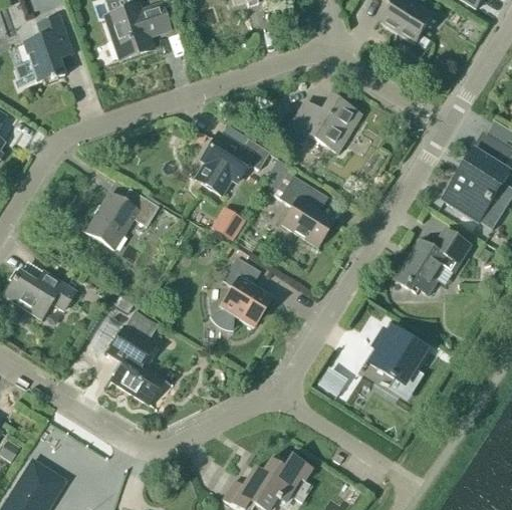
[(416,44),(436,13),(415,0),(390,0),(396,4),(384,24),(416,44)]
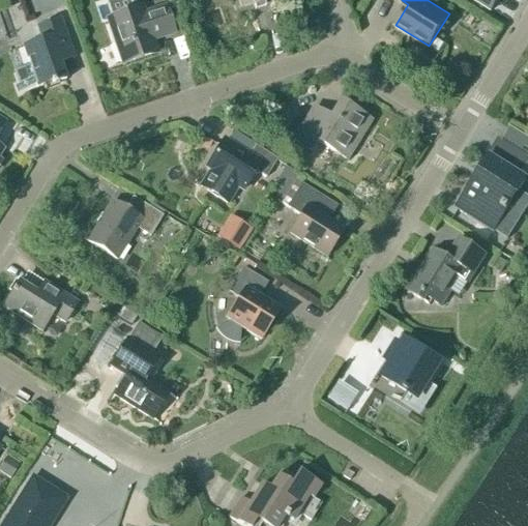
[(477,0),(493,9),(498,0),(477,0)]
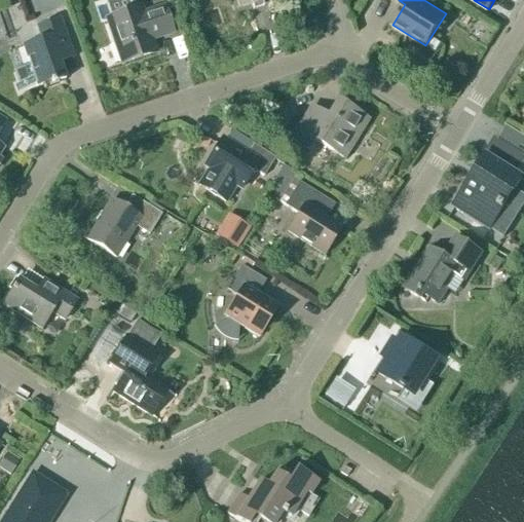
[(173,29),(165,5),(144,11),(142,5),(114,14),(117,25),(113,27),(124,60),(157,49),(152,36),(173,29)]
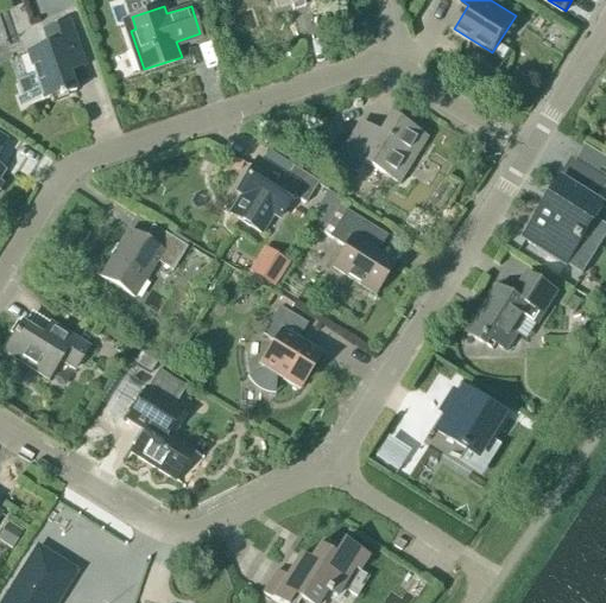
[(24,94),(19,95),(21,102),(44,95),(45,97),(61,91),(62,94),(77,88),(71,69),(87,63),(71,18),(45,27),(51,43),(29,50),(38,75),(19,82),(24,94)]
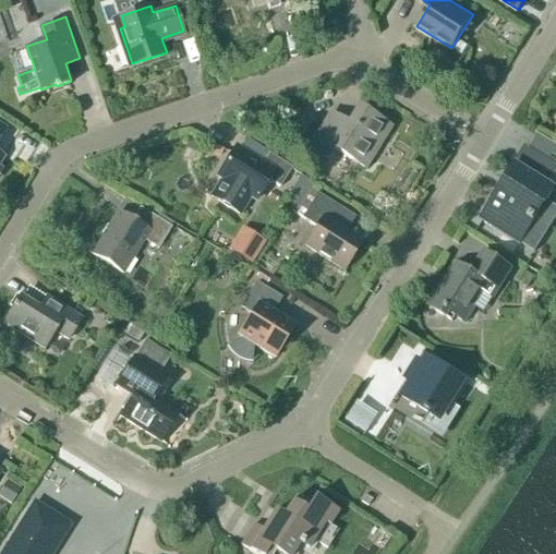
[(463,69),(444,56),(437,67),(436,69),(456,81),(457,79),(463,69)]
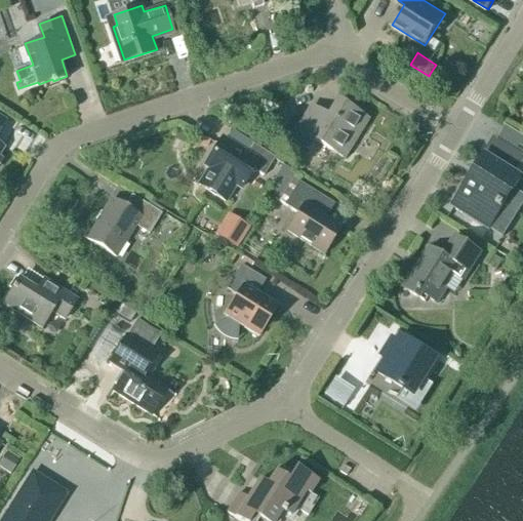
[(329,115),(313,105),(292,137),(309,148),(316,136),(345,155),(368,117),(339,98),(329,115)]
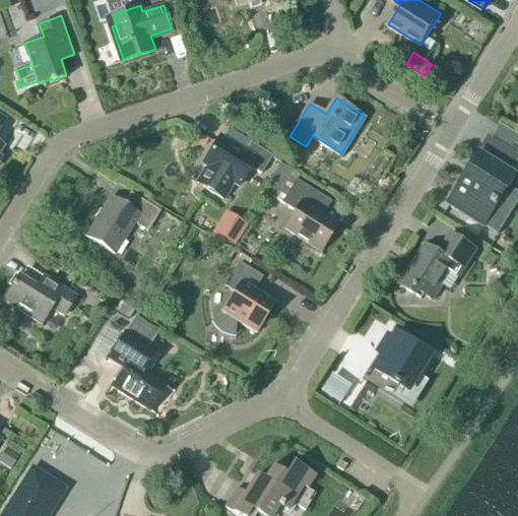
[(467,173),(450,201),(487,223),(496,230),(517,195),(517,191),(510,187),(515,178),(517,179),(517,149),(494,135),(491,133),(490,134),(492,135),(472,166),(475,168),(470,175),(467,173)]
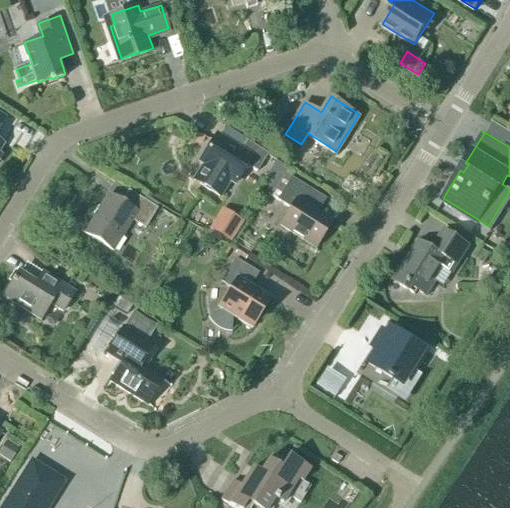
[(206,161),(196,177),(221,193),(232,177),(237,180),(248,162),(258,169),(270,151),(248,138),(242,148),(217,133),(202,158),(206,161)]
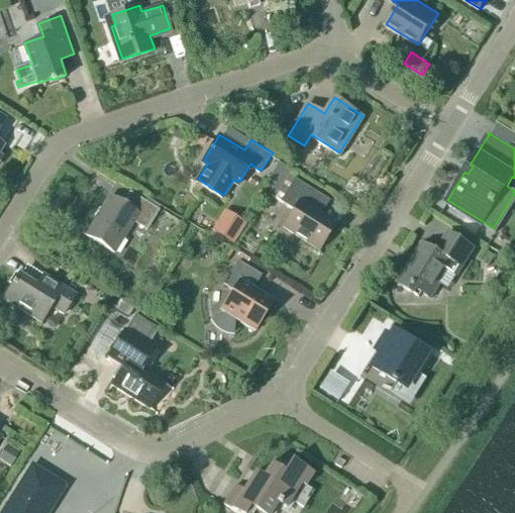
[(287,163),(270,191),(281,199),(296,176),(299,171),(287,163)]
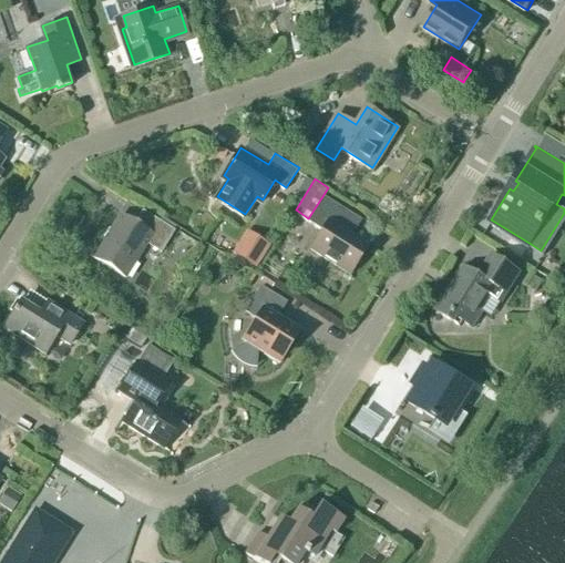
[(353,212),(325,193),(308,218),(324,227),(311,246),(351,272),(369,243),(343,226),(353,212)]
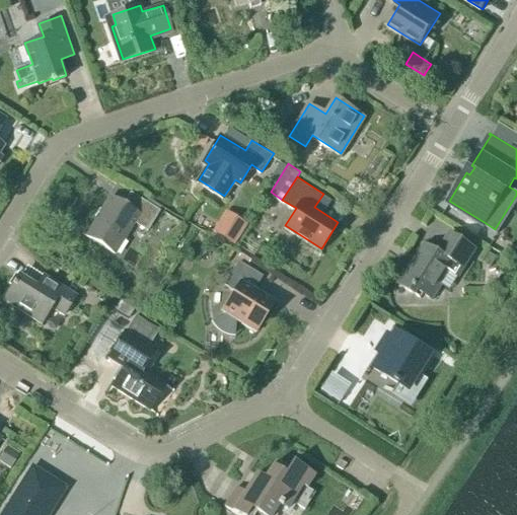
[(161,209),(138,194),(131,206),(113,194),(87,233),(116,250),(139,215),(152,223),(161,209)]
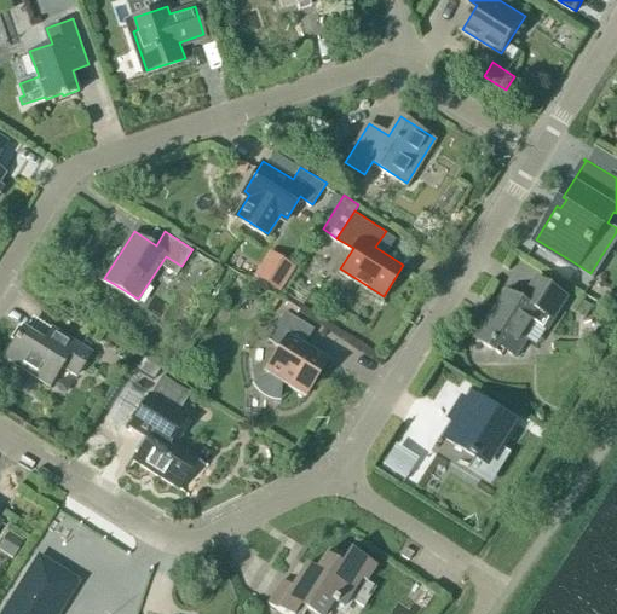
[(283,258),(269,283),(281,290),(297,266),(283,258)]
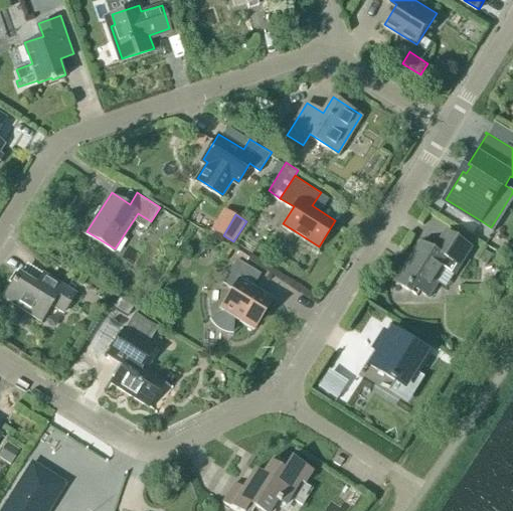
[(456,273),(473,245),(453,232),(441,251),(422,239),(408,263),(405,260),(393,279),(418,294),(421,290),(431,296),(439,281),(437,280),(446,267),(456,273)]
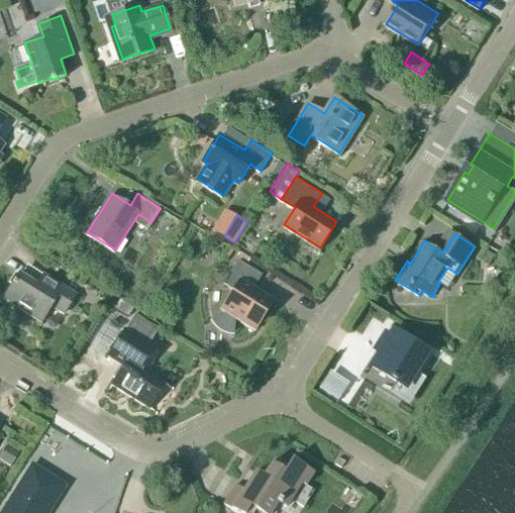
[(489,250),(482,261),(490,266),(496,254),(489,250)]
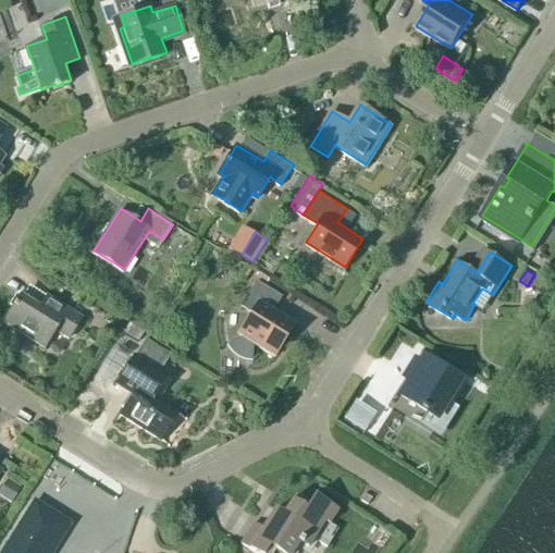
[(275,354),(296,320),(275,307),(283,294),(258,279),(242,304),(254,310),(239,332),(243,334),(227,343),(253,359),(255,342),(275,354)]
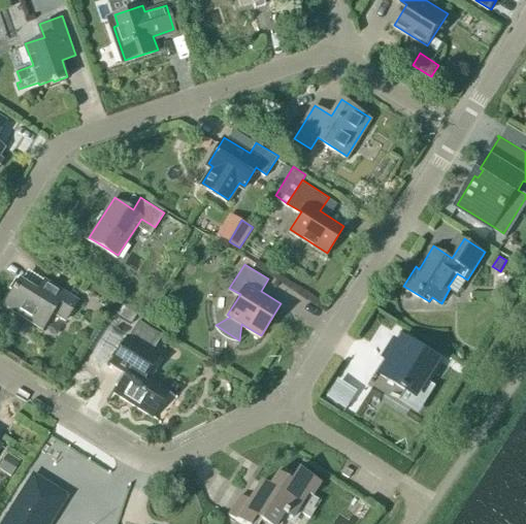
[(78,298),(45,277),(38,289),(21,279),(5,302),(43,327),(54,310),(66,318),(78,298)]
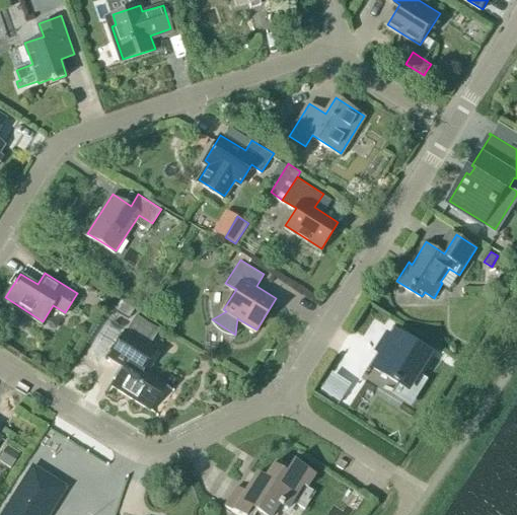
[(151,409),(161,392),(167,383),(144,369),(157,348),(151,344),(159,329),(136,314),(109,357),(122,364),(114,376),(118,378),(114,385),(151,409)]
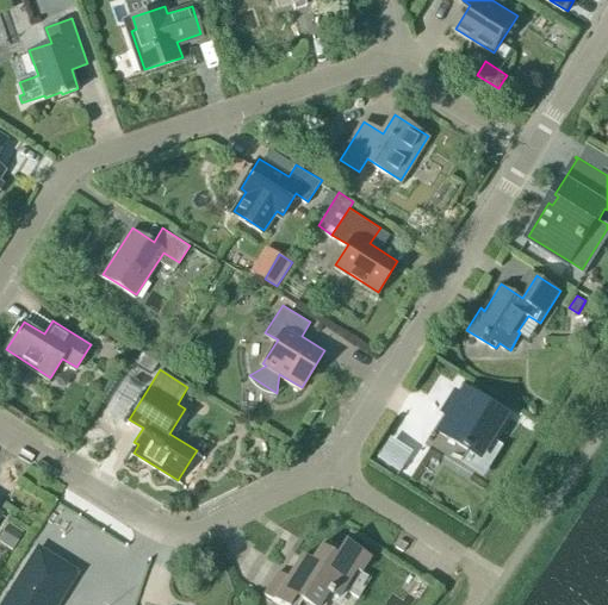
[(510,413),(467,387),(464,394),(458,391),(450,404),(456,407),(441,429),(484,456),(510,413)]
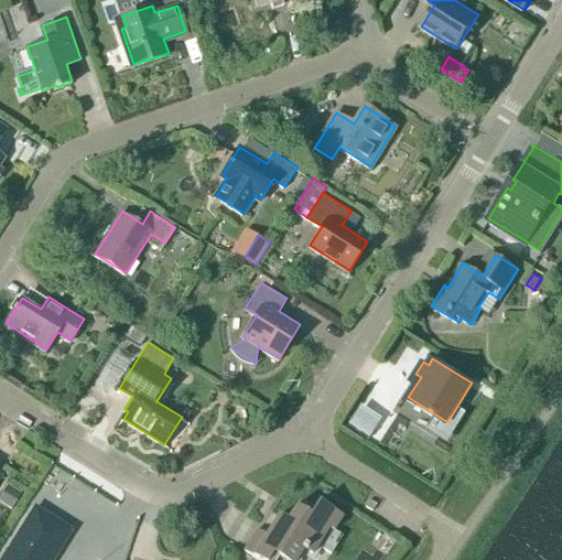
[(364,406),(357,420),(376,429),(382,415),(364,406)]
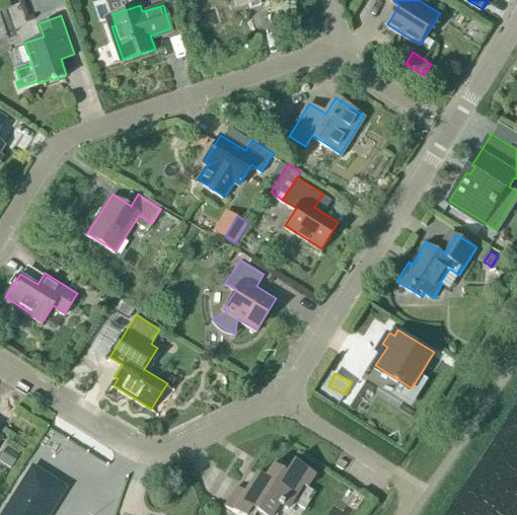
[(9,445),(1,458),(11,465),(19,451),(9,445)]
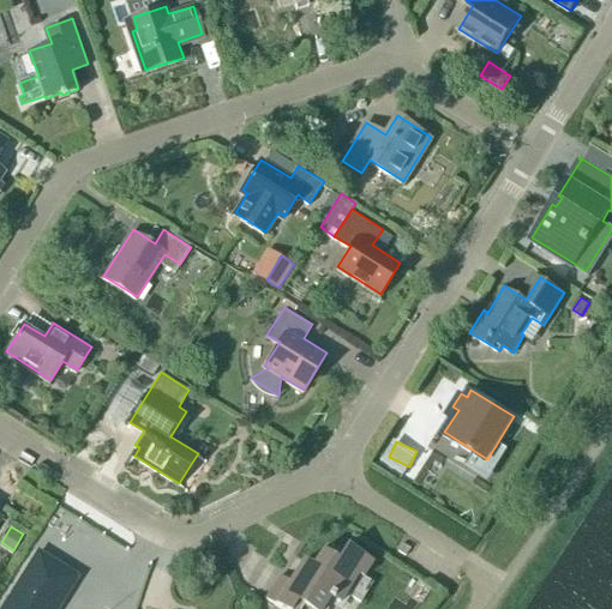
[(373,560),(348,544),(342,554),(328,544),(315,565),(305,558),(292,580),(282,574),(268,597),(286,608),(316,608),(327,594),(334,598),(341,603),(347,591),(363,601),(375,582),(365,576),(373,560)]
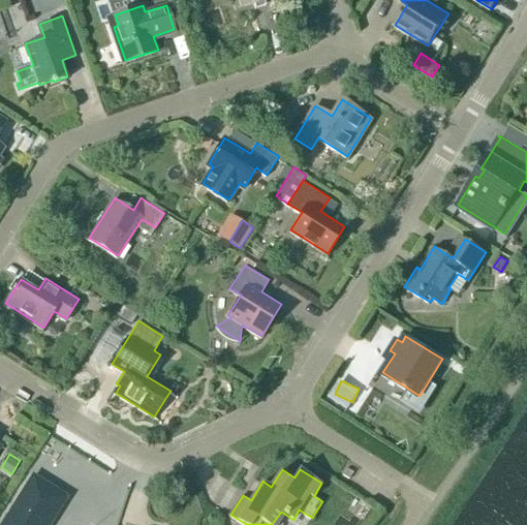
[(49,524),(68,495),(34,474),(1,524),(49,524)]
